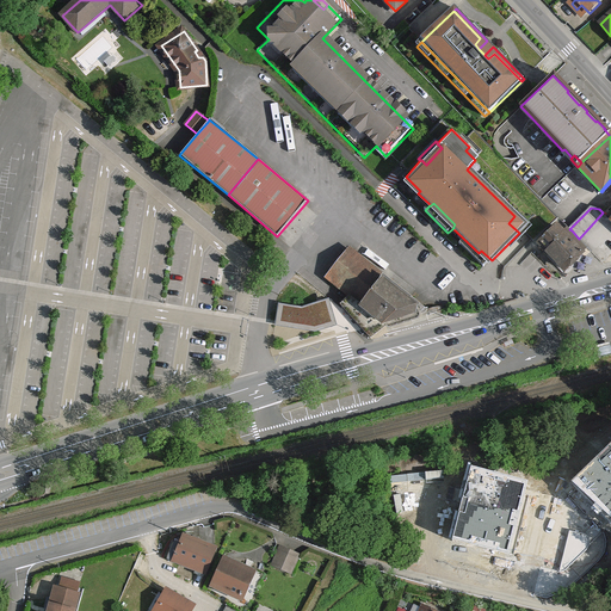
[(603,213),(579,239),(588,248),(593,253),(610,232),(610,220),(608,217),(603,213)]
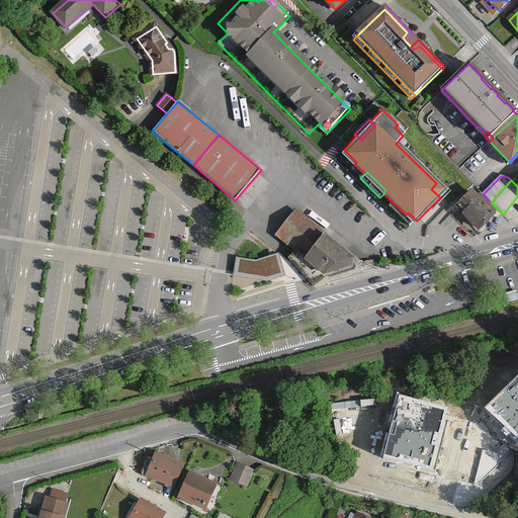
[(166,205),(167,194),(153,192),(151,210),(155,211),(156,203),(166,205)]
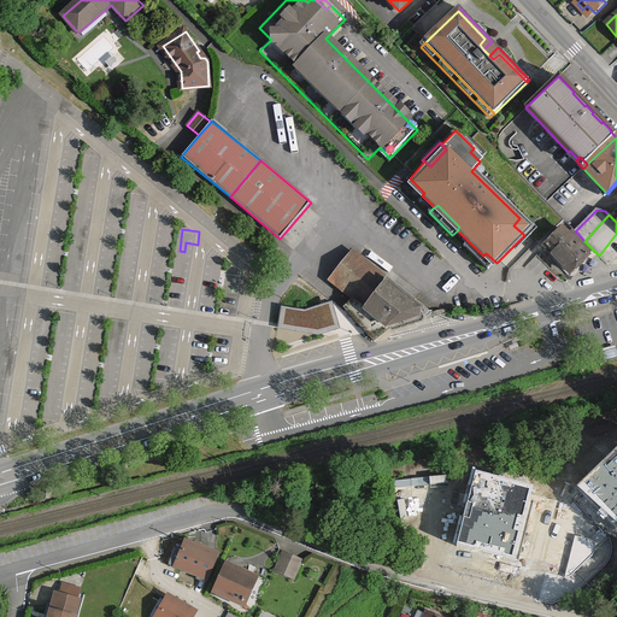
[(571,272),(594,251),(585,241),(577,233),(573,238),(564,229),(546,247),(571,272)]
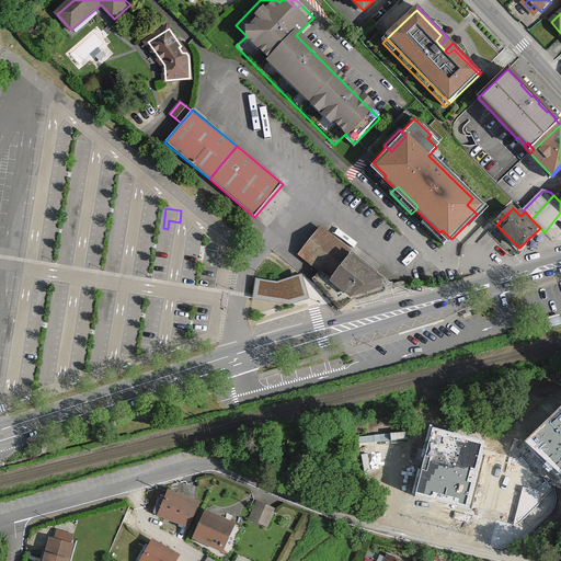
[(444,247),(451,239),(442,230),(439,232),(426,219),(422,225),(444,247)]
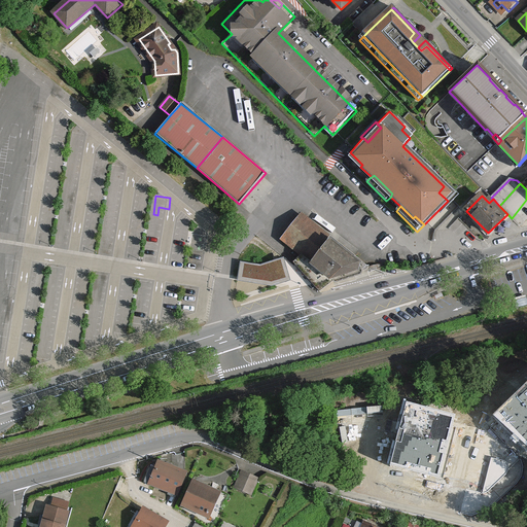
[(320,231),(319,230),(302,215),(281,240),(311,264),(303,274),(321,291),(331,281),(364,271),(360,268),(329,243),(323,235),(320,231)]
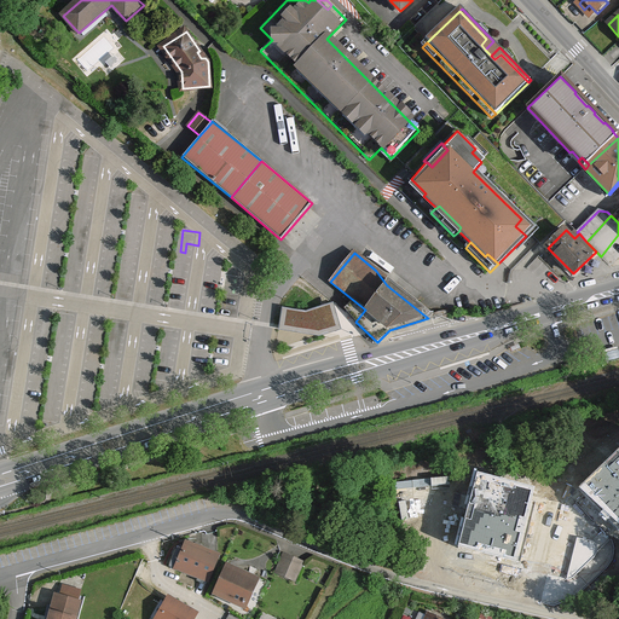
[(192,258),(189,276),(186,275),(184,284),(194,285),(200,260),(192,258)]
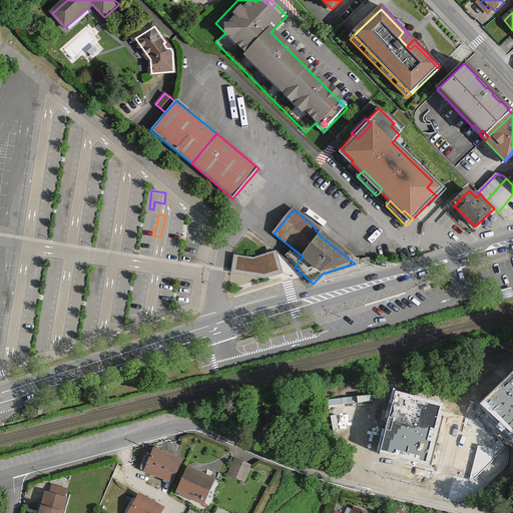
[(180,263),(182,247),(177,246),(180,227),(169,225),(164,260),(180,263)]
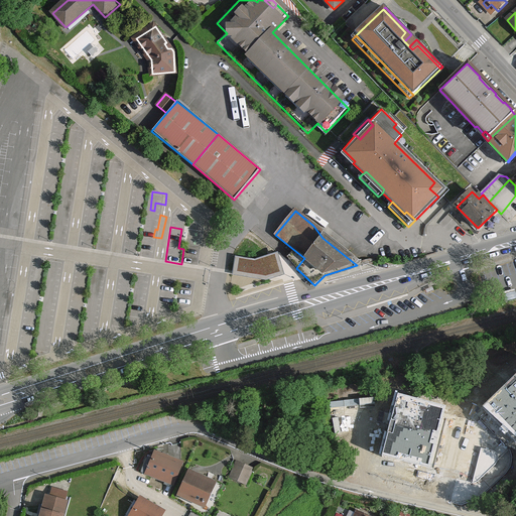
[(124,241),(123,253),(137,254),(137,242),(124,241)]
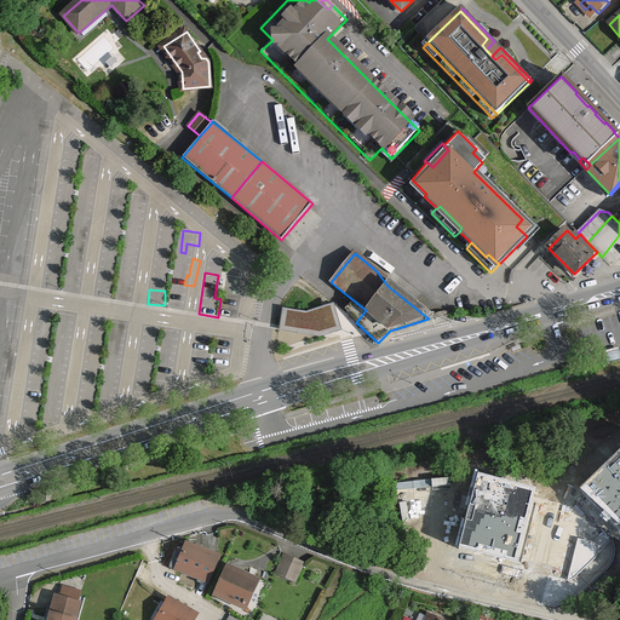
[(39,306),(36,339),(47,340),(49,328),(55,329),(56,306),(39,306)]
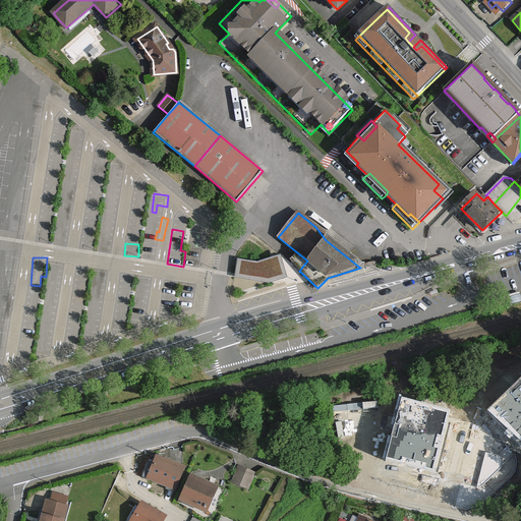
[(242,263),(240,275),(269,279),(282,275),(278,258),(261,266),(242,263)]
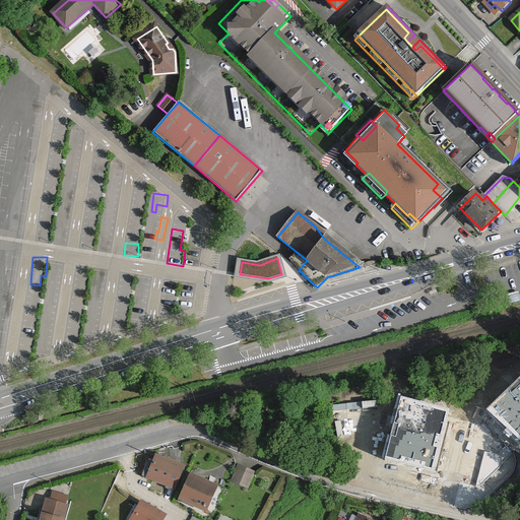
[(89,276),(91,264),(78,262),(76,274),(89,276)]
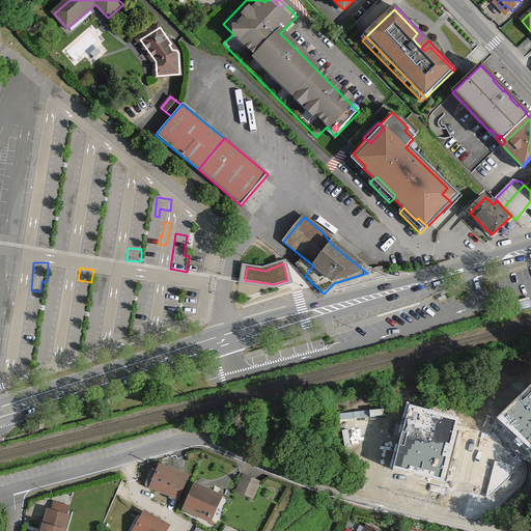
[(522,303),(521,303),(523,310),(530,307),(530,300),(526,302),(522,303)]
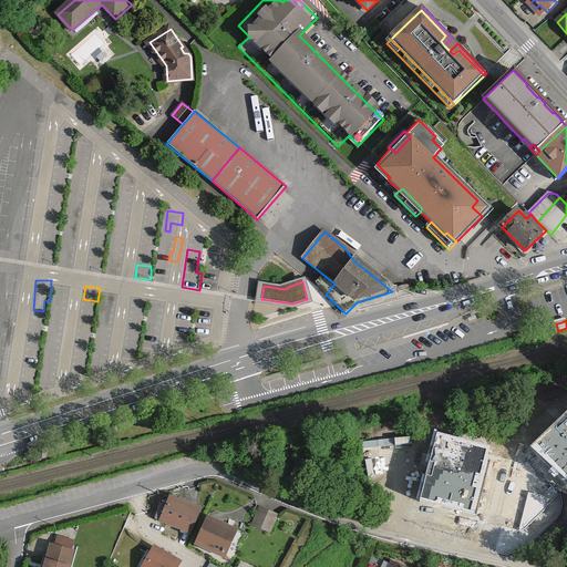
[(566,409),(525,452),(566,492),(566,491),(566,409)]
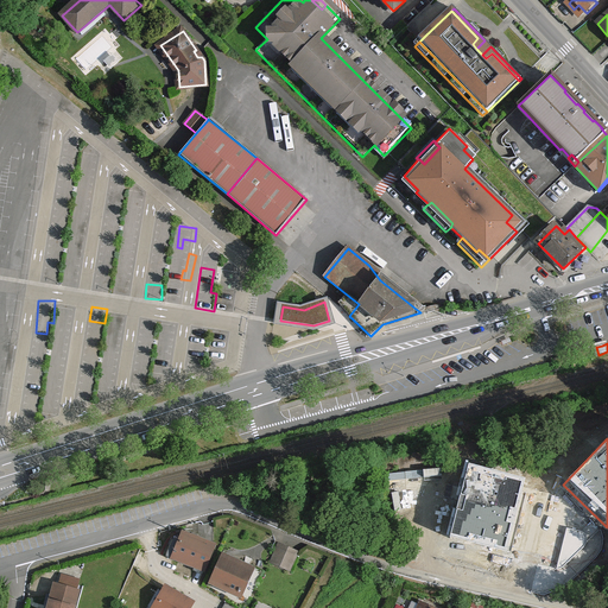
[(392,480),(407,481),(406,487),(430,488),(430,476),(443,476),(443,470),(392,468),(392,480)]
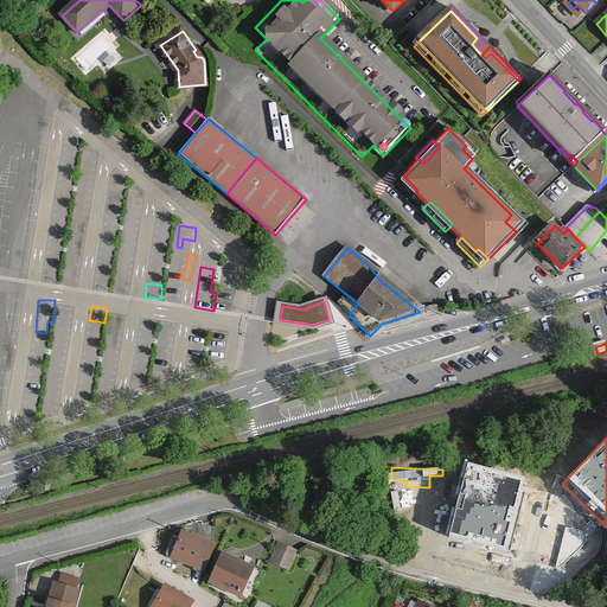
[(462,467),(446,535),(510,549),(525,483),(462,467)]
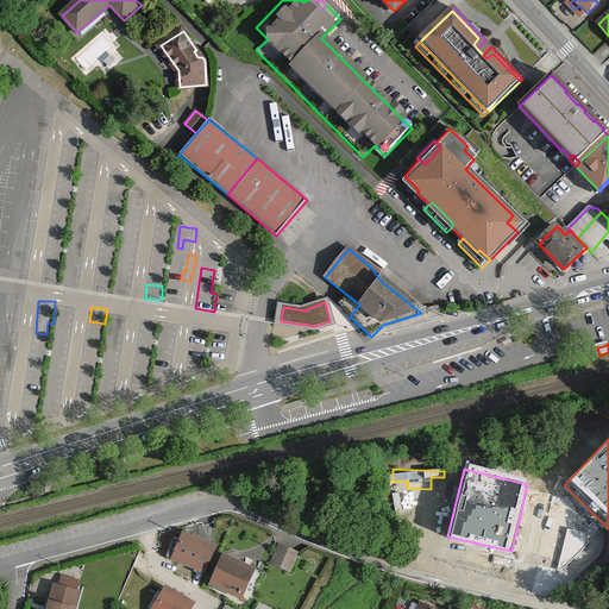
[(583,533),(567,529),(558,570),(585,548),(588,541),(586,537),(583,533)]
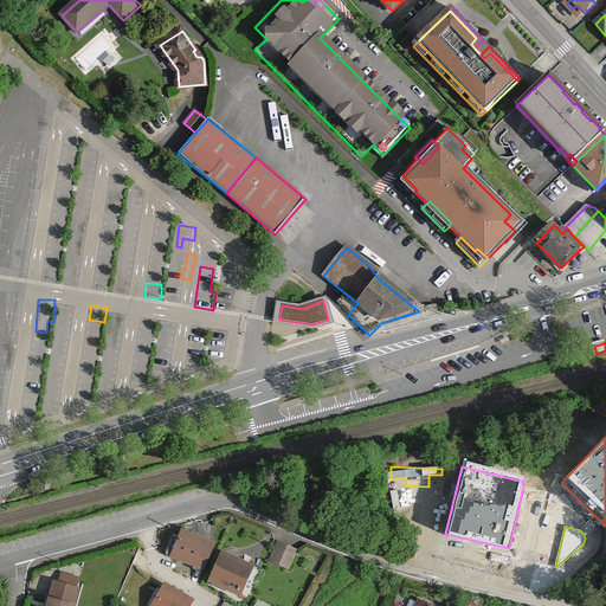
[(191,536),(185,534),(181,540),(175,537),(167,555),(173,558),(175,554),(195,563),(194,566),(205,571),(214,547),(197,539),(199,534),(193,532),(191,536)]
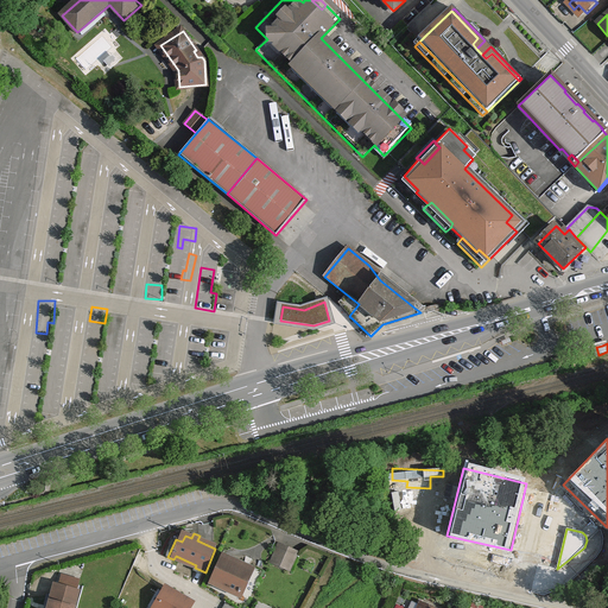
[(273,562),(290,570),(297,555),(280,546),(273,562)]
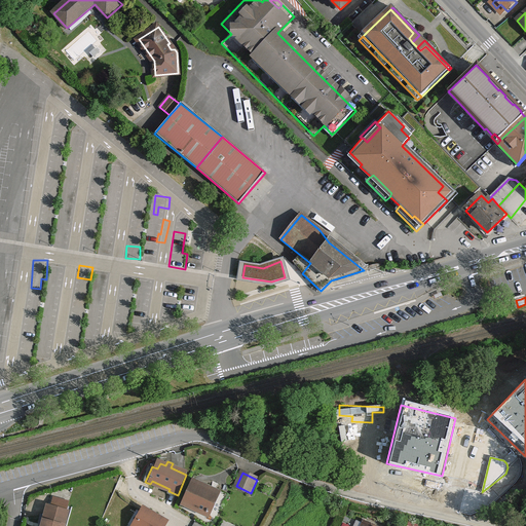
[(186,502),(210,514),(218,495),(194,484),(186,502)]
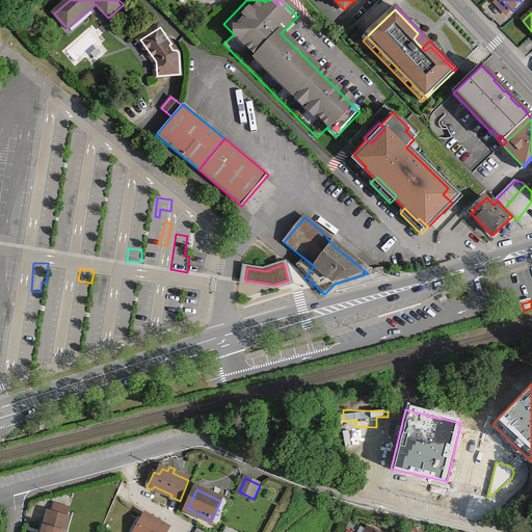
[(55,505),(53,514),(67,519),(70,509),(55,505)]
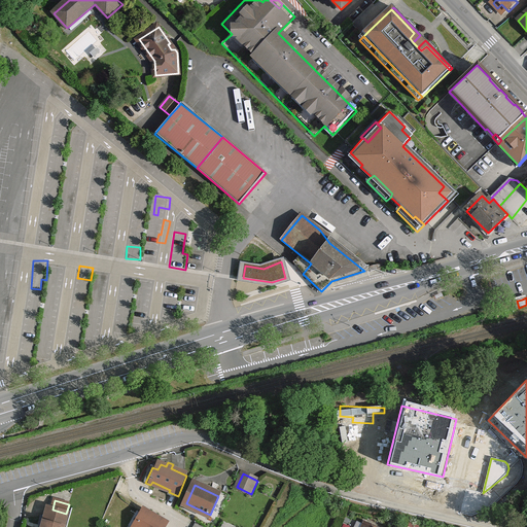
[(53,510),(48,508),(42,526),(63,526),(67,514),(66,514),(53,510)]
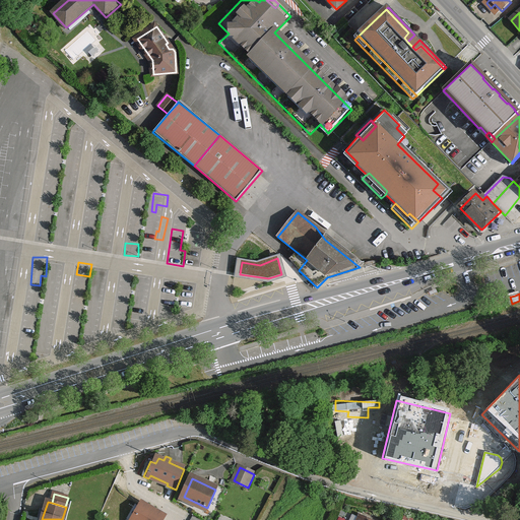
[(161,519),(165,516),(142,504),(132,519),(161,519)]
